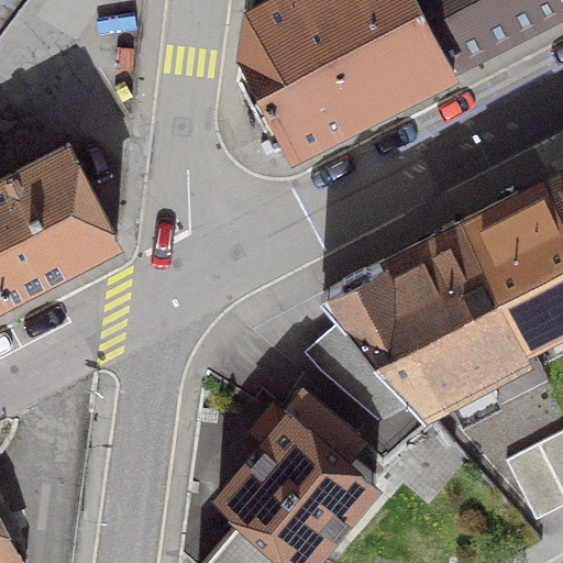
[(0,0),(0,29),(21,0),(0,0)]
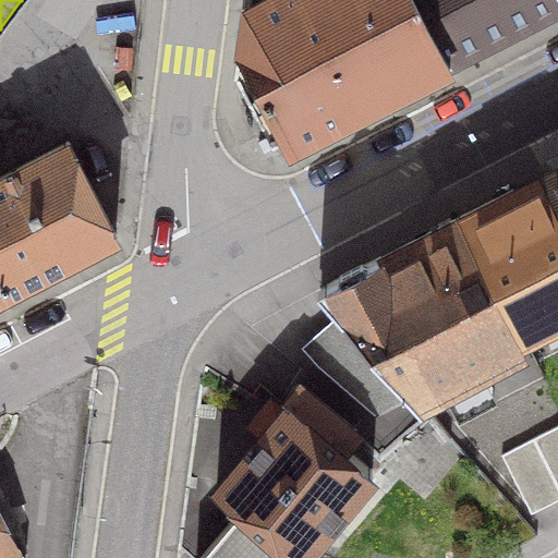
[(446,62),(412,0),(261,0),(246,8),(241,52),(289,144),(446,62)]
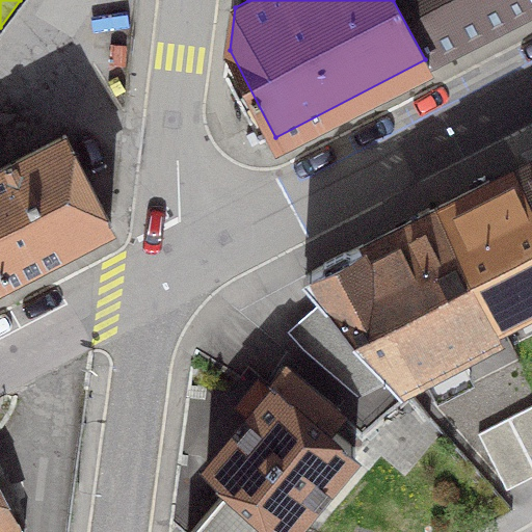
[(531,0),(393,0),(425,59),(531,4),(531,0)]
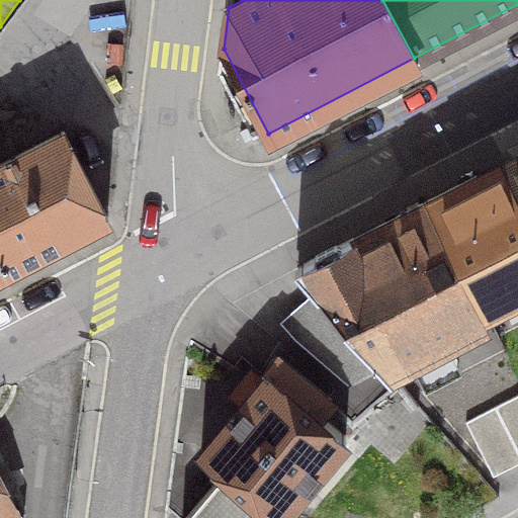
[(0,267),(2,271),(107,217),(62,131),(0,162),(0,267)]
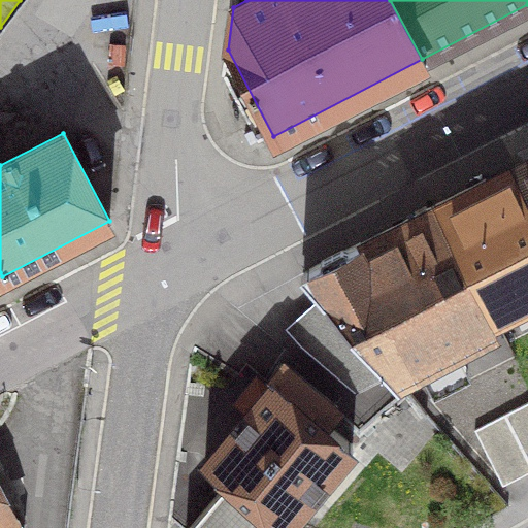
[(527,158),(515,166),(527,192),(527,158)]
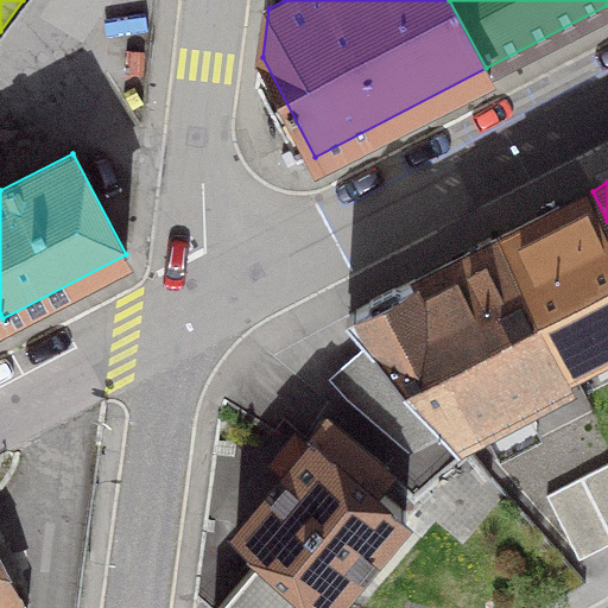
[(498,236),(567,360),(607,339),(607,221),(593,191),(558,206),(498,236)]
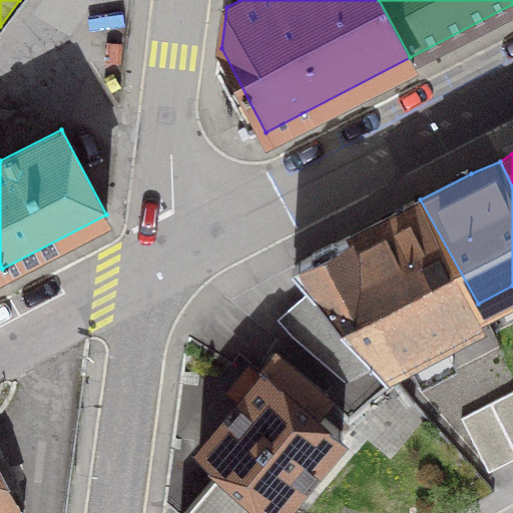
[(482,312),(478,304),(420,199),(294,266),(327,303),(292,333),(343,377),(378,359),(382,363),(482,312)]
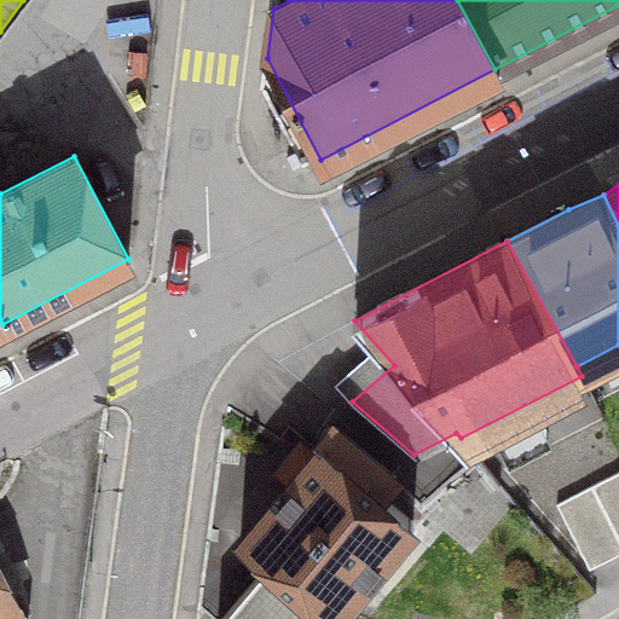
[(347,618),(336,614),(412,519),(380,492),(392,474),(327,424),(307,455),(294,444),(275,469),(288,480),(241,541),(266,566),(219,618),(347,618)]
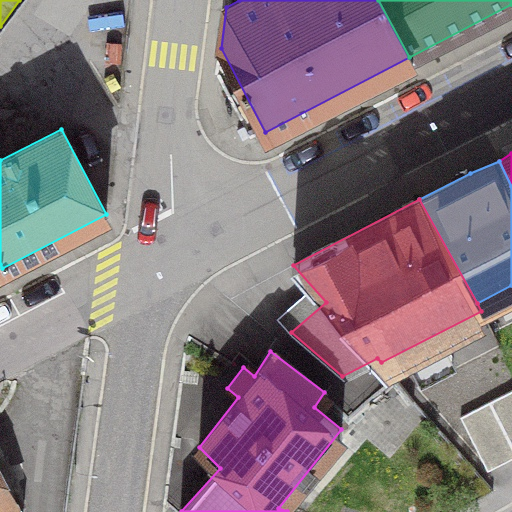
[(486,470),(511,457),(511,389),(459,417),(486,470)]
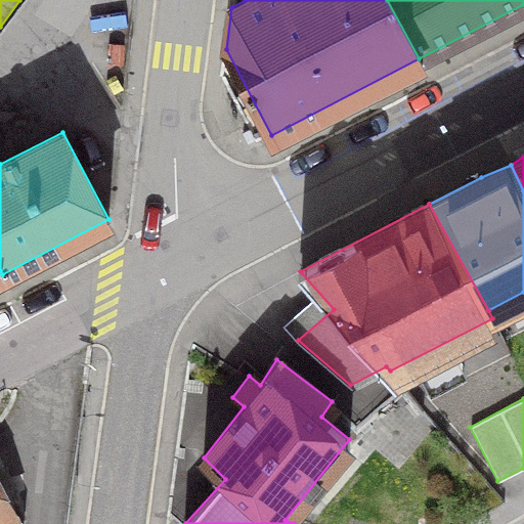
[(0,520),(12,514),(0,491),(0,520)]
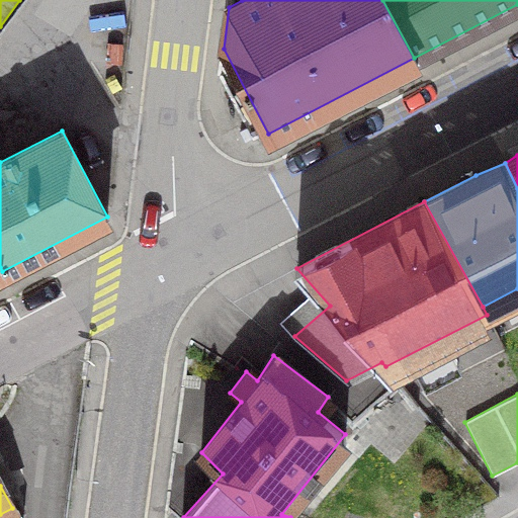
[(0,517),(17,517),(12,508),(0,514),(0,517)]
